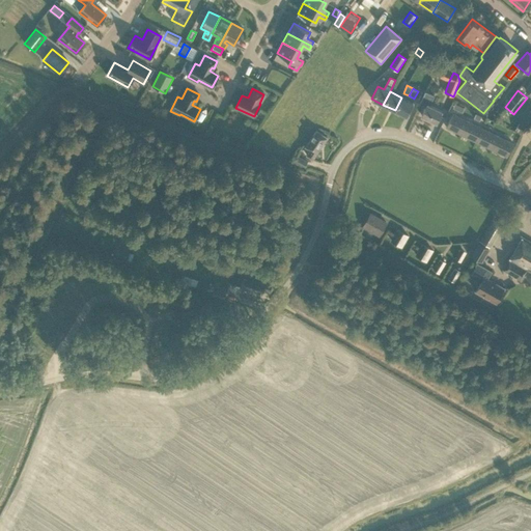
[(425,91),(419,104),(425,107),(421,115),(436,122),(441,111),(429,105),(434,95),(425,91)]
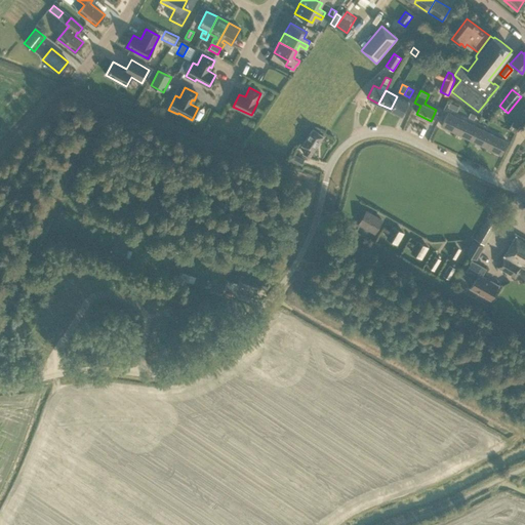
[(397,96),(391,109),(402,115),(408,102),(397,96)]
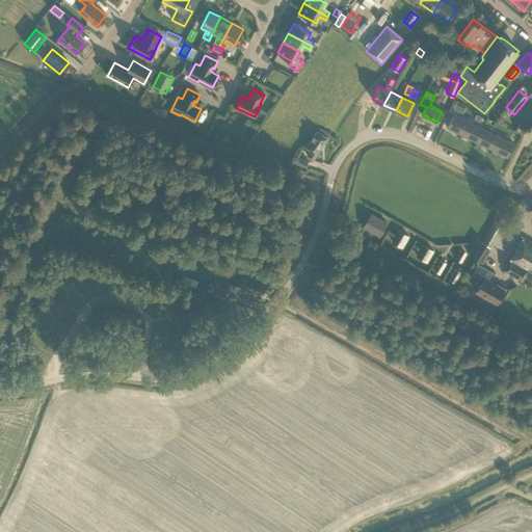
[(498,116),(501,111),(495,107),(491,111),(498,116)]
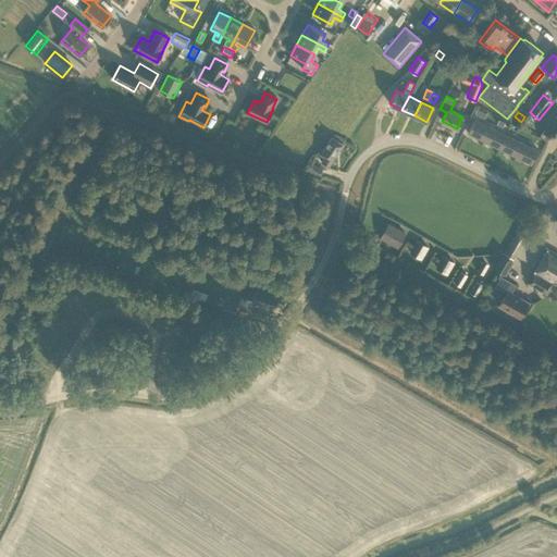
[(491,127),(474,120),(468,134),(484,141),(491,127)]
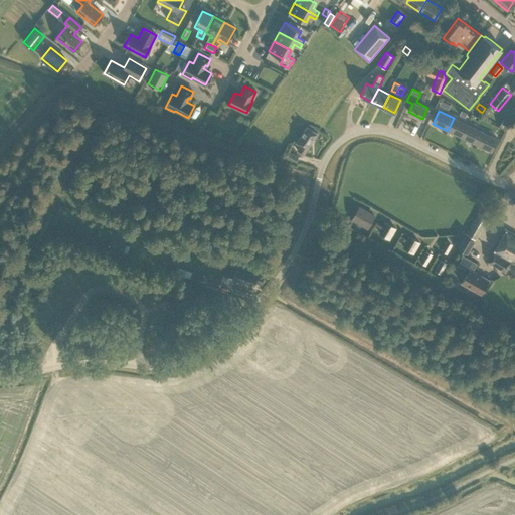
[(468,125),(454,118),(448,131),(462,138),(468,125)]
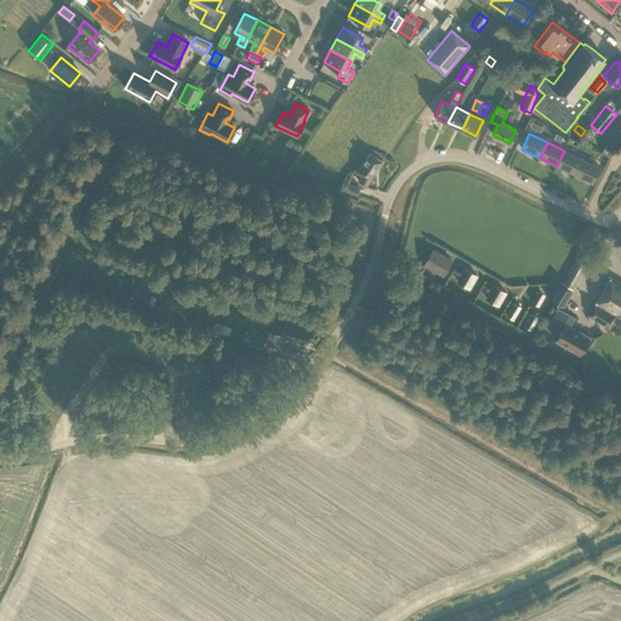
[(610,157),(614,148),(607,144),(602,152),(610,157)]
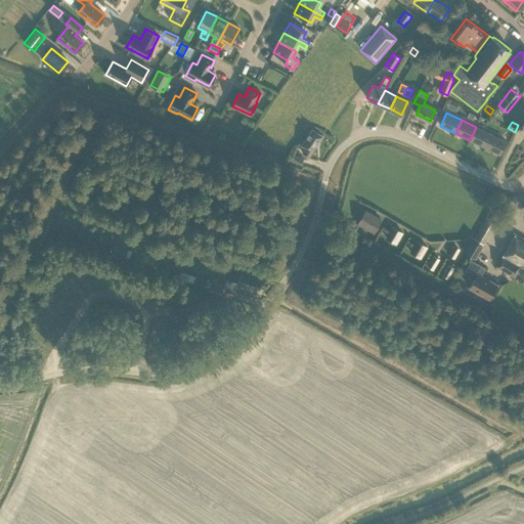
[(491,134),(476,127),(470,140),(485,147),(491,134)]
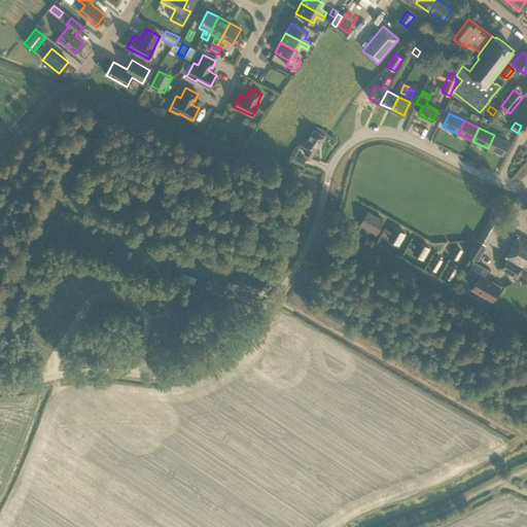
[(305,153),(310,157),(324,137),(314,130),(303,145),(308,148),(305,153)]
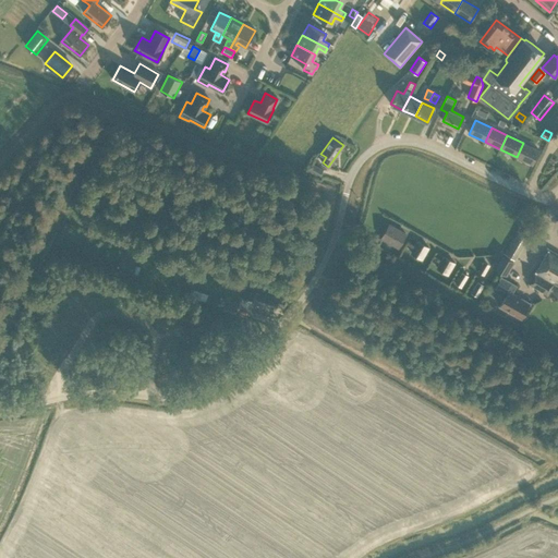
[(540,150),(523,143),(517,157),(532,165),(540,150)]
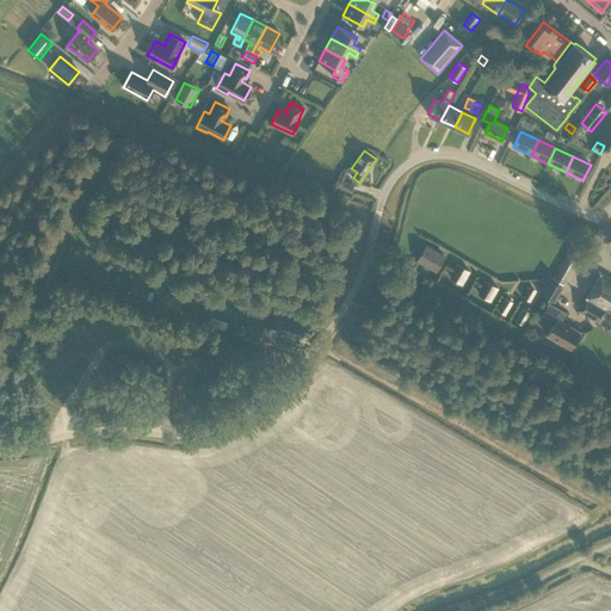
[(338,187),(351,193),(355,185),(341,179),(338,187)]
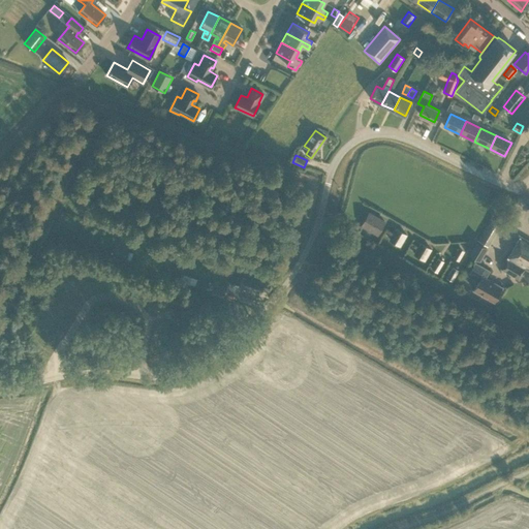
[(384,222),(369,213),(362,225),(377,235),(384,222)]
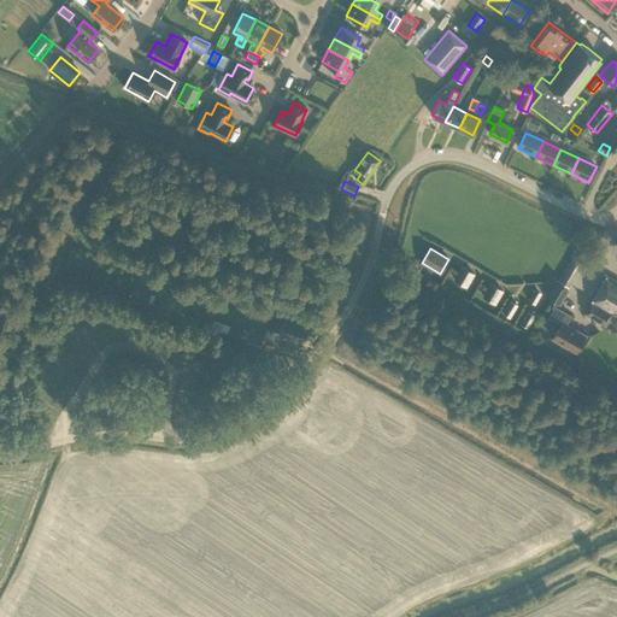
[(557,280),(568,287),(583,262),(573,256),(557,280)]
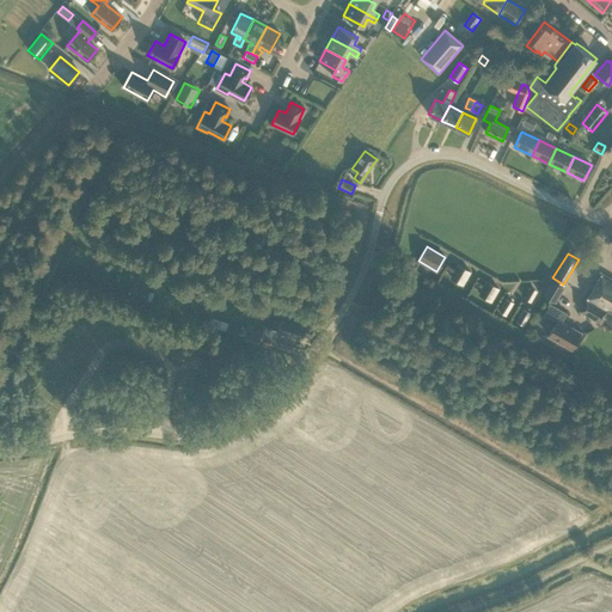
[(470,271),(458,264),(451,277),(463,285),(470,271)]
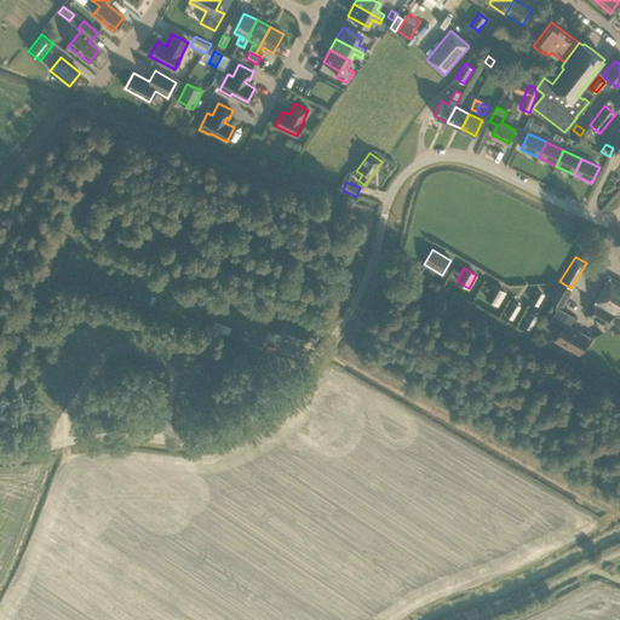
[(619,282),(610,277),(587,315),(608,327),(612,321),(619,325),(619,282)]
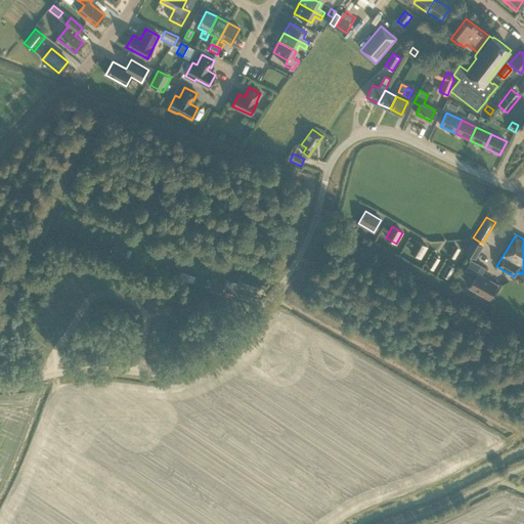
[(463,252),(476,260),(484,247),(471,238),(463,252)]
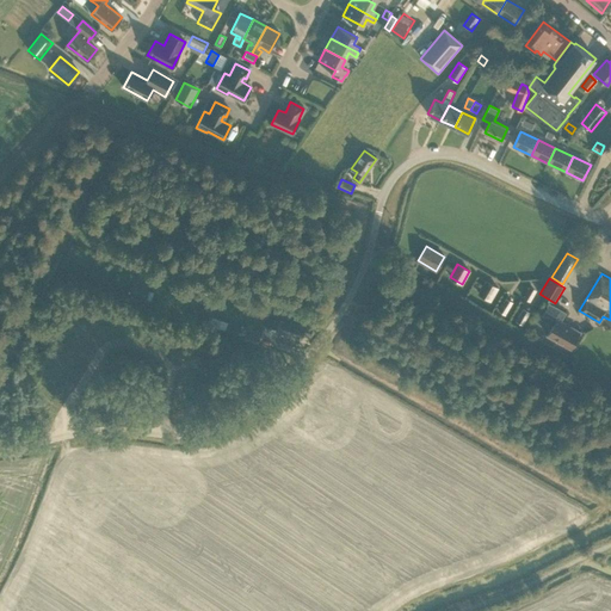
[(477,294),(491,301),(498,288),(486,281),(477,294)]
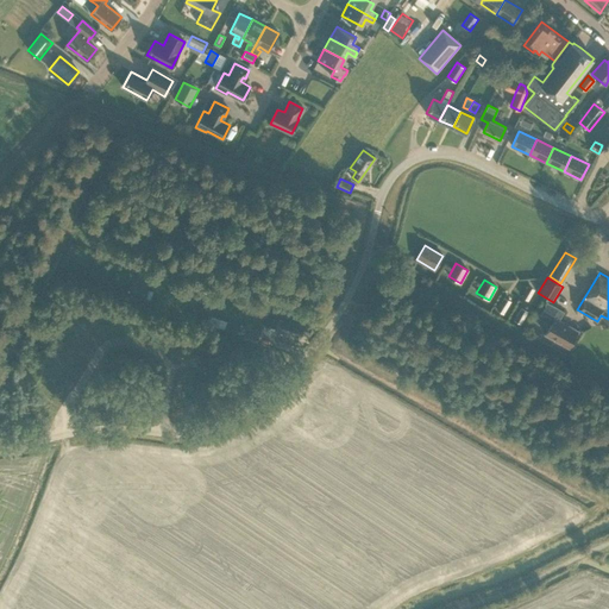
[(527,287),(522,296),(528,300),(533,290),(527,287)]
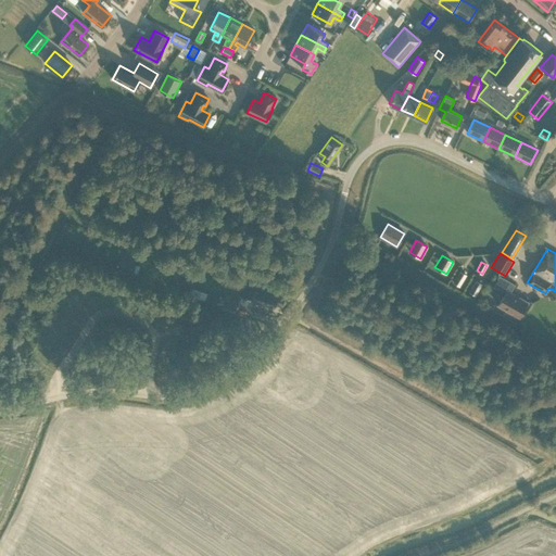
[(466,275),(460,272),(454,282),(459,286),(466,275)]
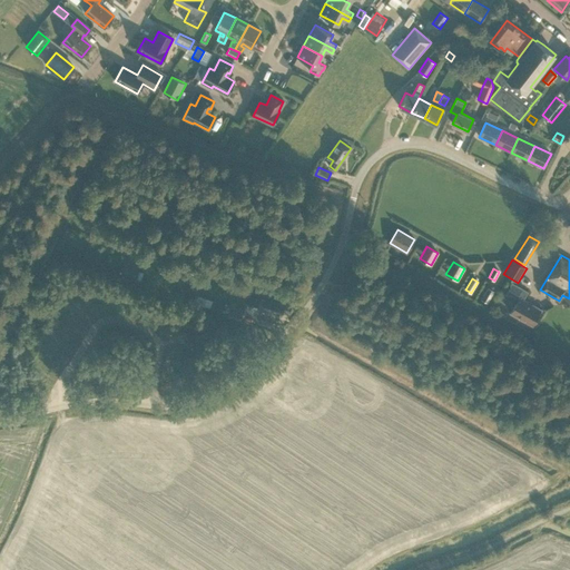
[(510,313),(532,325),(541,310),(523,300),(528,292),(512,283),(504,297),(516,303),(510,313)]
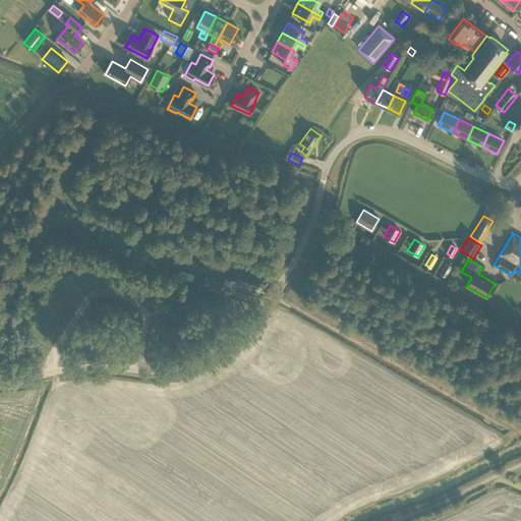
[(452,266),(446,263),(441,273),(446,276),(452,266)]
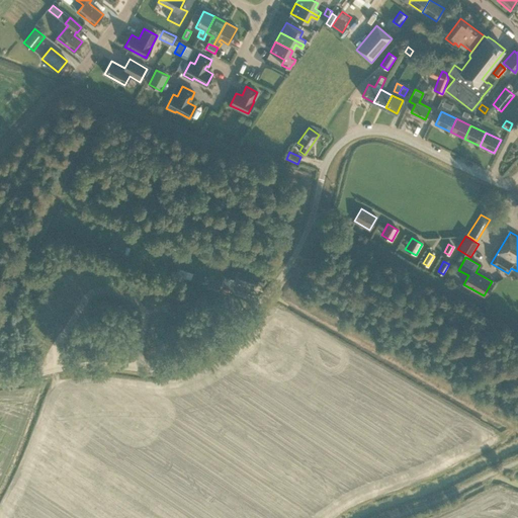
[(207,288),(219,291),(221,285),(222,285),(225,276),(212,272),(209,280),(207,288)]
